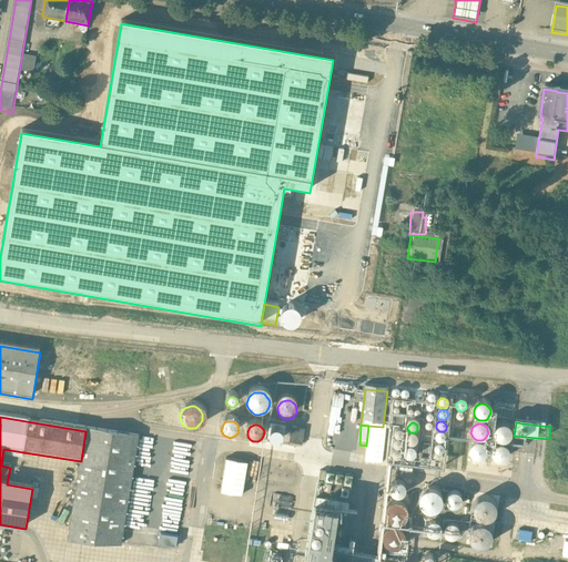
[(285,430),(267,427),(265,442),(283,446),(285,430)]
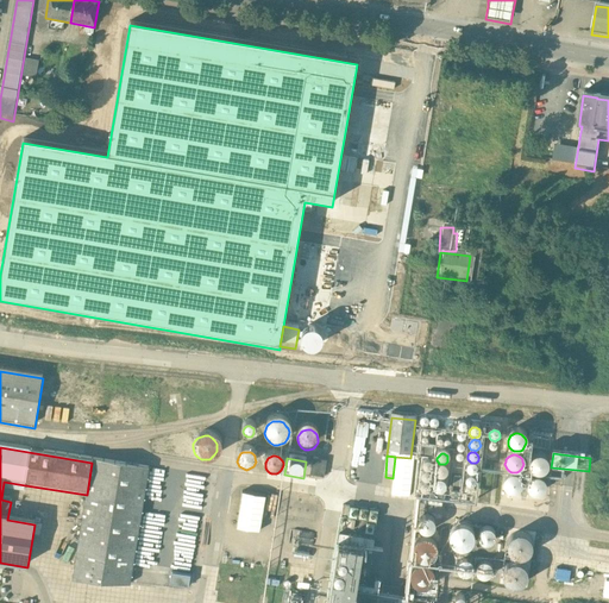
[(538,458),(535,458),(533,460),(531,462),(529,465),(529,468),(531,470),(532,472),(534,473),(537,475),(539,476),(541,475),(544,473),(546,472),(547,470),(547,468),(547,465),(546,462),(545,460),(542,458),(540,458),(538,458)]
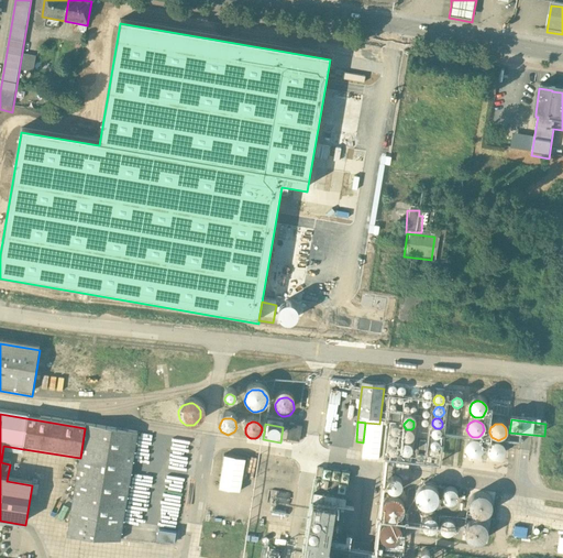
[(389,434),(390,436),(392,437),(394,437),(395,438),(397,437),(398,436),(399,435),(400,433),(399,431),(399,429),(398,428),(396,428),(395,427),(393,428),(392,429),(390,430),(389,433),(389,434)]
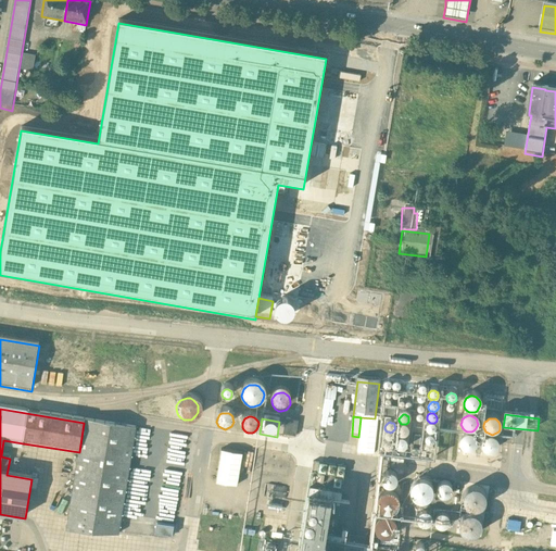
[(84,423),(79,452),(66,533),(119,537),(137,430),(84,423)]
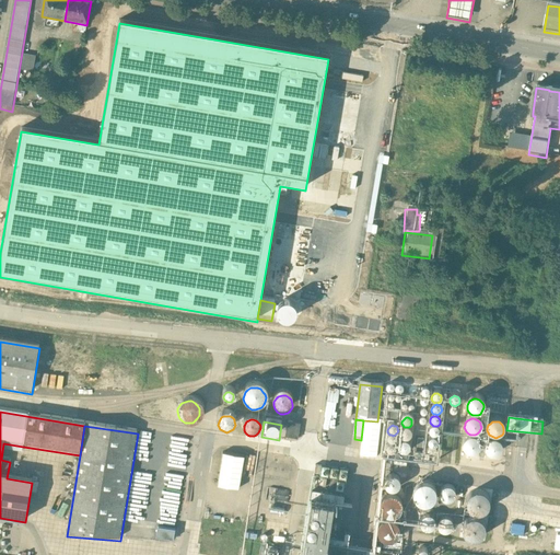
[(300,428),(288,426),(284,441),(298,443),(300,428)]
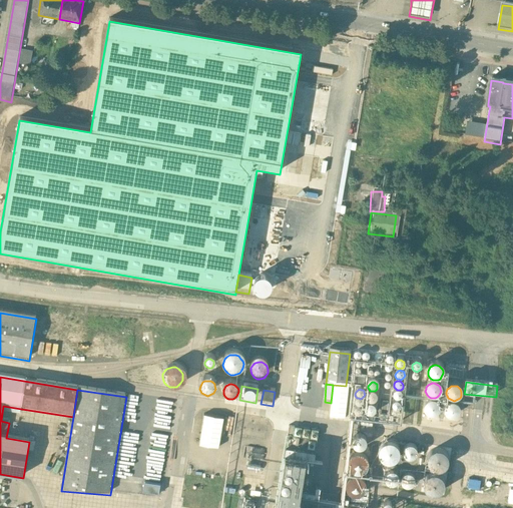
[(392,397),(393,399),(394,400),(396,400),(397,401),(399,400),(400,399),(401,398),(401,396),(401,395),(401,393),(400,392),(398,392),(396,391),(395,392),(394,393),(393,394),(392,396),(392,397)]
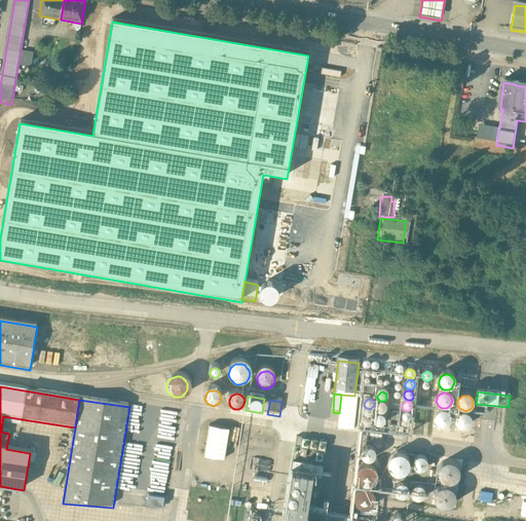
[(377,410),(377,412),(378,413),(380,414),(381,414),(383,414),(384,413),(385,411),(386,410),(386,408),(385,407),(384,406),(382,405),(381,405),(379,405),(378,406),(377,407),(377,409),(377,410)]
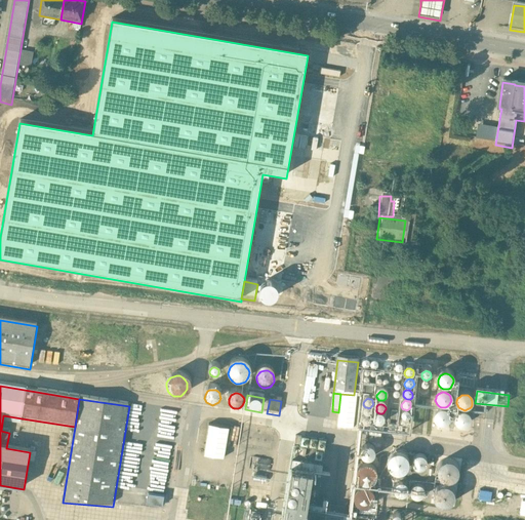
[(363,414),(363,415),(364,416),(366,417),(367,417),(369,417),(370,416),(371,415),(372,413),(372,412),(371,410),(370,409),(368,408),(367,408),(365,409),(364,409),(363,411),(362,412),(363,414)]
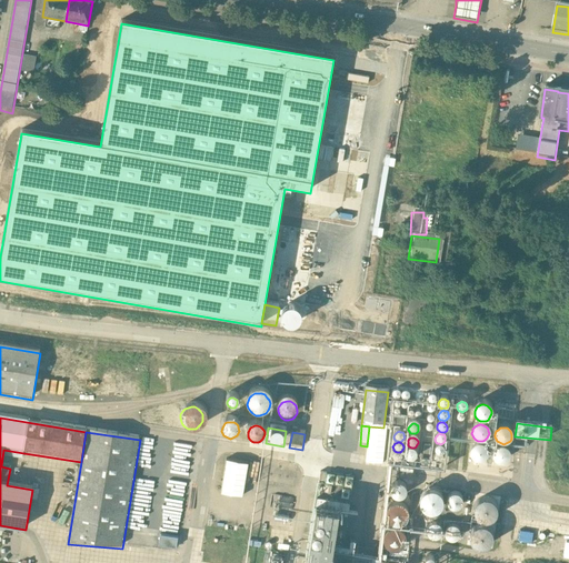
[(433,451),(435,452),(436,453),(438,454),(439,454),(441,454),(442,453),(443,452),(445,450),(443,449),(443,446),(442,445),(440,444),(439,444),(437,444),(436,445),(435,448),(433,449),(433,451)]
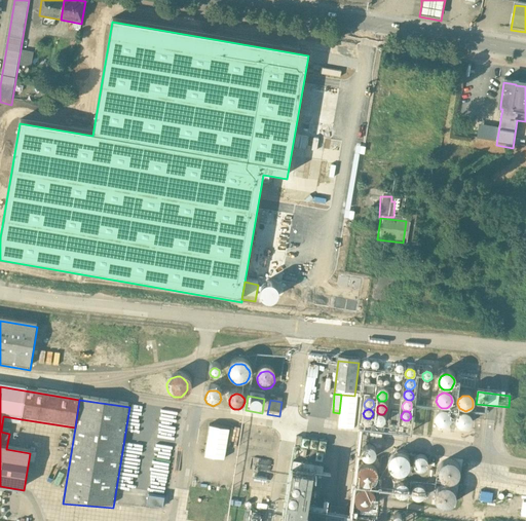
[(442,412),(439,412),(438,414),(436,415),(435,418),(435,420),(436,422),(437,424),(438,425),(440,426),(443,428),(445,426),(447,426),(449,424),(450,422),(450,420),(450,418),(449,416),(448,414),(446,412),(444,412),(442,412)]
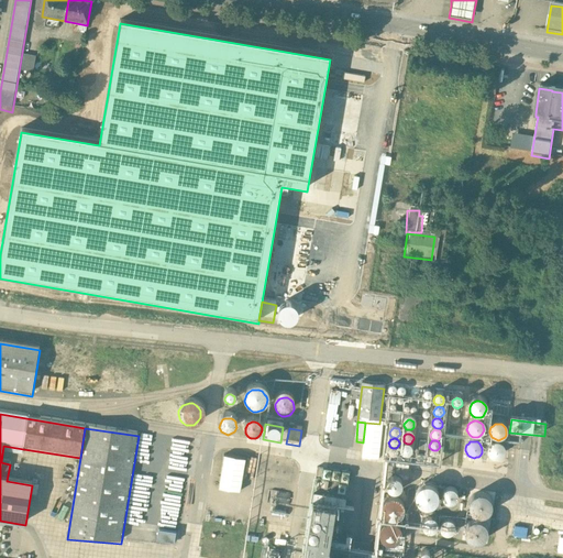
[(495,444),(492,444),(489,446),(488,447),(487,449),(487,452),(488,455),(489,457),(490,458),(493,459),(496,460),(498,459),(500,458),(503,457),(504,455),(504,452),(504,449),(503,447),(501,446),(499,444),(497,444),(495,444)]
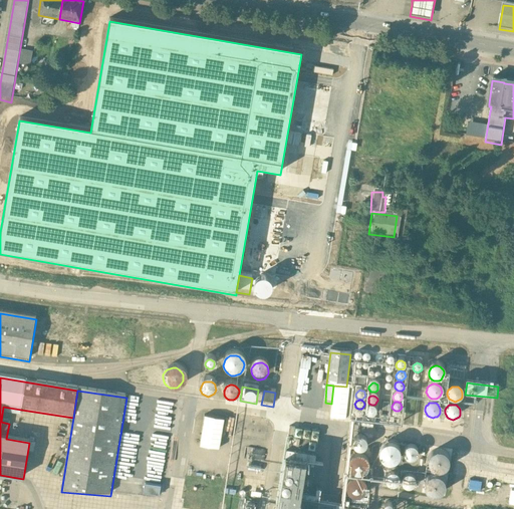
[(365,414),(366,416),(367,417),(369,418),(370,418),(372,417),(373,416),(374,415),(375,414),(374,412),(374,410),(373,409),(371,409),(370,409),(368,409),(367,410),(366,411),(365,413),(365,414)]
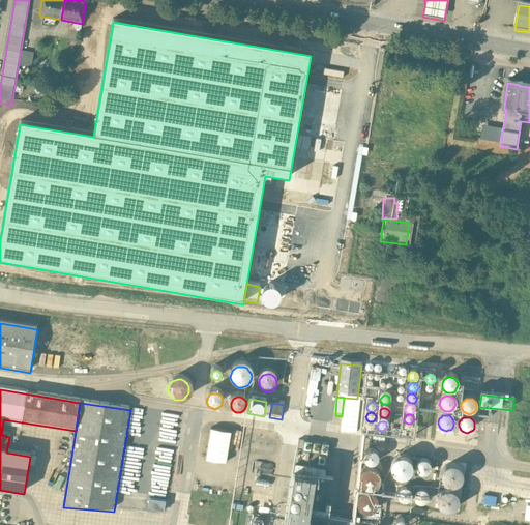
[(365,429),(365,430),(366,431),(369,432),(370,432),(372,432),(373,431),(374,429),(375,428),(375,426),(374,425),(373,424),(371,423),(370,423),(367,423),(366,424),(365,425),(365,427),(365,429)]
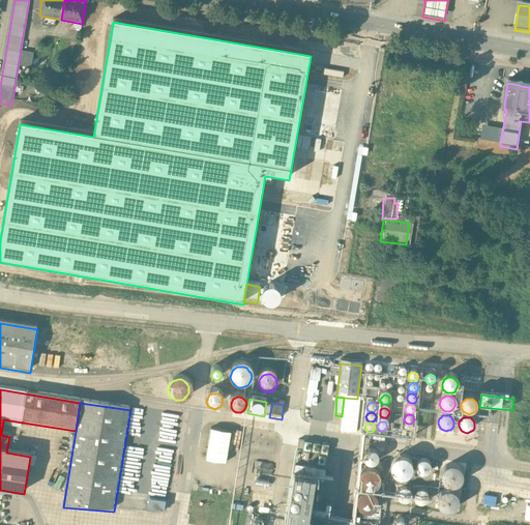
[(225,465),(228,434),(207,432),(204,463),(225,465)]
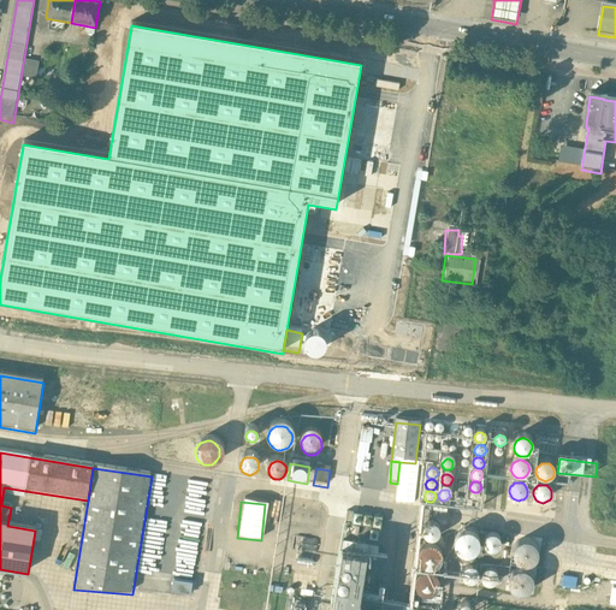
[(360,516),(357,526),(369,528),(366,542),(377,544),(381,521),(360,516)]
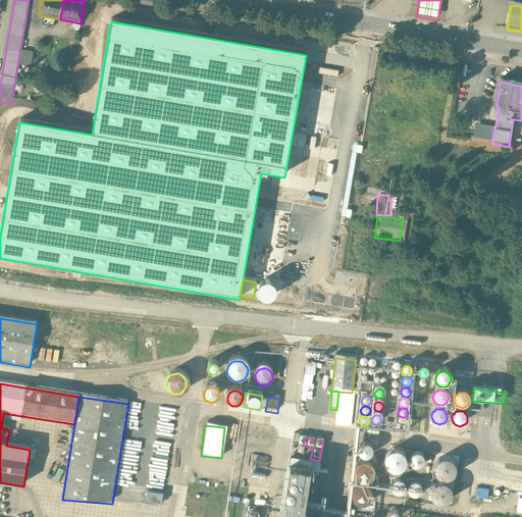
[(364,445),(362,446),(360,447),(359,449),(358,451),(358,453),(358,456),(360,458),(361,459),(363,460),(365,460),(368,460),(370,459),(371,458),(373,456),(373,453),(373,451),(372,449),(371,447),(369,446),(367,445),(364,445)]
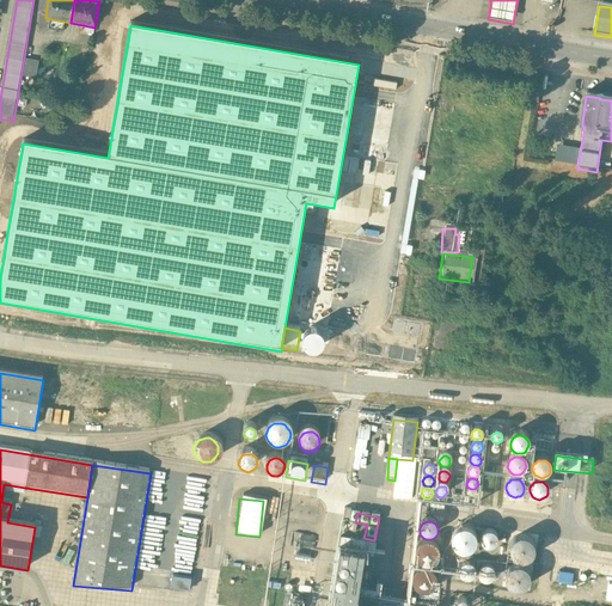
[(452,540),(452,544),(452,548),(454,551),(457,554),(460,555),(464,556),(467,555),(471,554),(473,550),(475,546),(476,543),(475,539),(473,536),(470,533),(466,532),(463,532),(459,532),(456,534),(453,537),(452,540)]
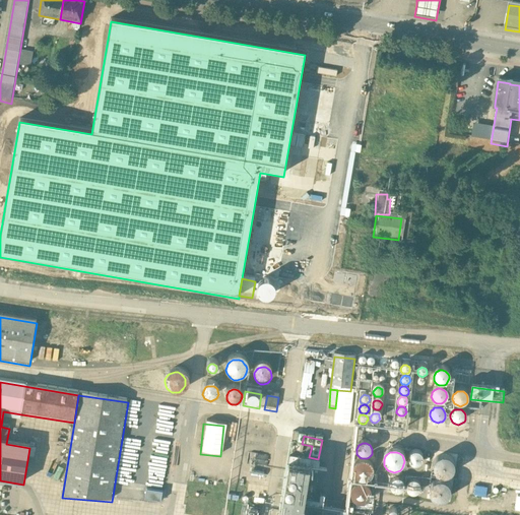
[(414,454),(412,455),(410,456),(409,458),(408,460),(407,462),(408,465),(409,467),(411,468),(413,469),(415,469),(417,469),(419,468),(421,467),(423,465),(424,463),(423,460),(423,458),(420,456),(418,455),(416,454),(414,454)]
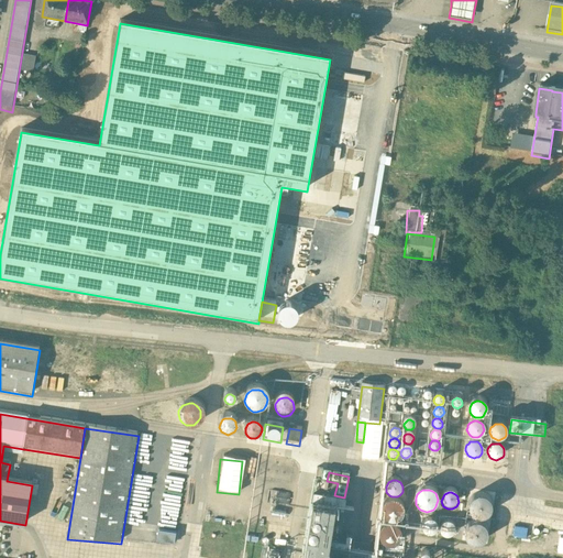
[(468,505),(468,509),(468,512),(471,515),(473,517),(476,518),(479,520),(483,518),(486,517),(488,514),(490,511),(490,507),(489,504),(488,501),(486,499),(483,498),(479,498),(475,498),(473,500),(471,502),(468,505)]
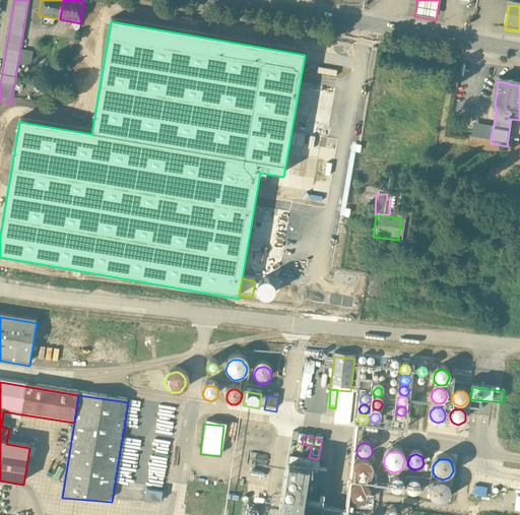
[(320,464),(289,460),(280,514),(312,514),(312,513),(317,514),(322,514),(325,497),(320,496),(319,503),(314,502),(317,483),(325,484),(327,473),(318,471),(320,464)]
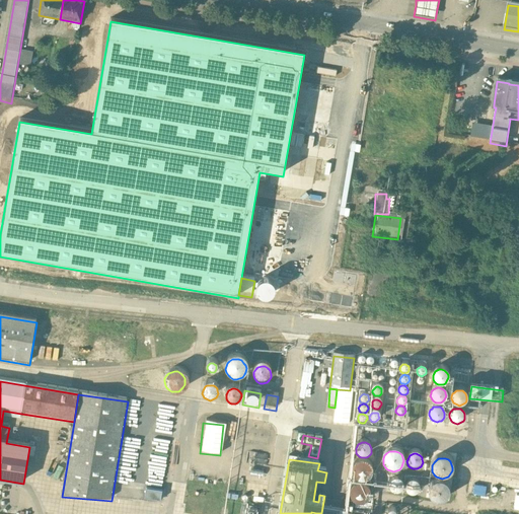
[(353,470),(353,473),(353,476),(355,480),(357,482),(360,483),(363,484),(366,483),(369,482),(371,479),(372,475),(373,472),(372,469),(371,467),(368,464),(365,463),(362,463),(359,463),(356,465),(354,467),(353,470)]
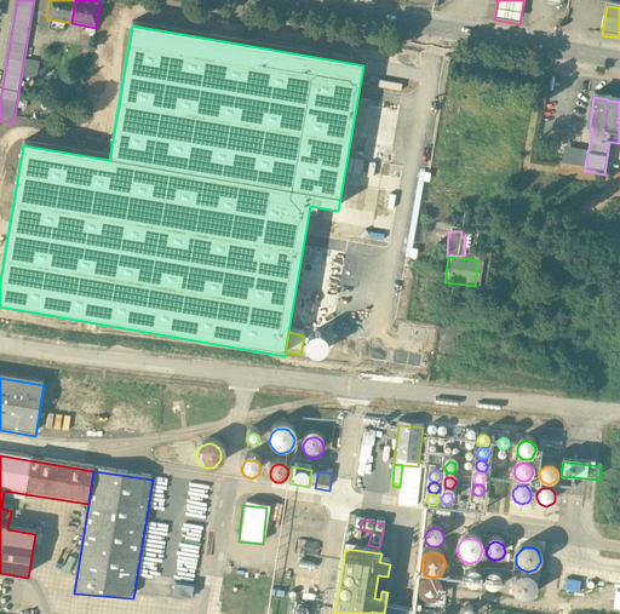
[(472,575),(469,575),(468,577),(465,579),(464,581),(464,585),(465,587),(466,590),(468,591),(470,592),(474,594),(476,592),(478,591),(481,590),(482,587),(482,585),(482,581),(481,579),(480,577),(477,575),(475,575),(472,575)]
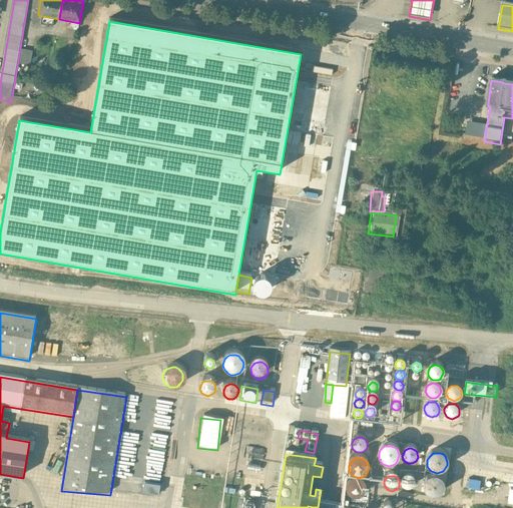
[(407,477),(405,478),(403,479),(402,481),(401,483),(401,485),(401,487),(402,489),(404,491),(406,492),(408,492),(410,492),(412,491),(414,489),(415,487),(416,485),(416,483),(415,481),(413,479),(412,478),(409,477),(407,477)]
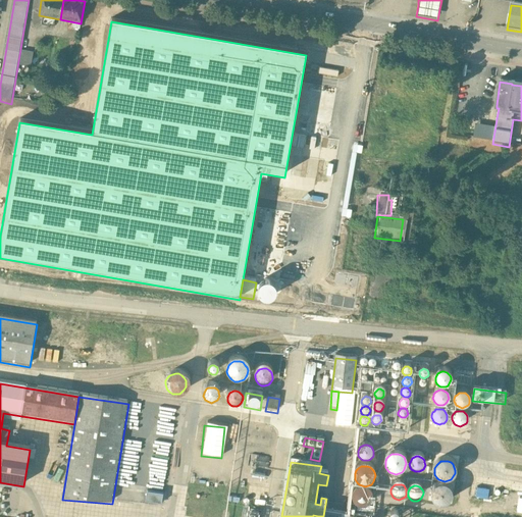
[(431,493),(430,497),(431,500),(432,502),(435,505),(438,506),(441,506),(445,506),(448,504),(450,502),(451,499),(451,496),(451,493),(449,489),(447,487),(444,486),(440,485),(437,486),(434,487),(432,490),(431,493)]
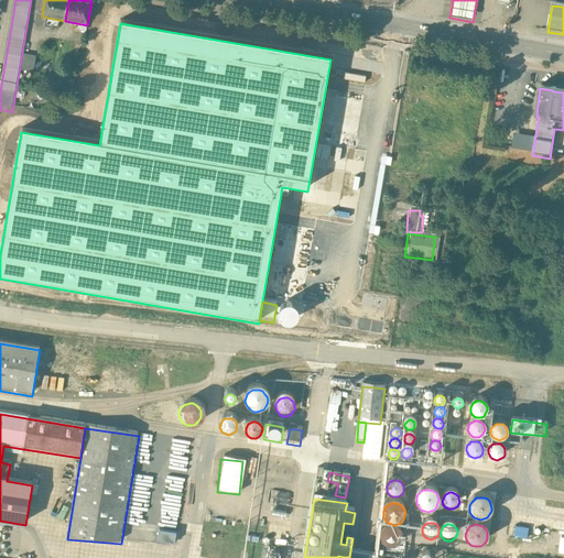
[(380,535),(380,539),(380,543),(382,545),(384,547),(388,549),(391,549),(394,549),(398,547),(400,545),(402,542),(402,538),(401,535),(400,532),(398,529),(394,527),(391,527),(388,528),(384,529),(382,532),(380,535)]
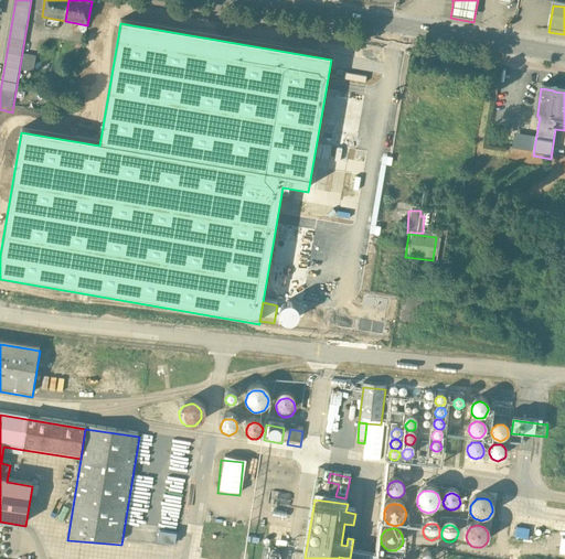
[(177,537),(159,534),(157,545),(174,548),(177,537)]
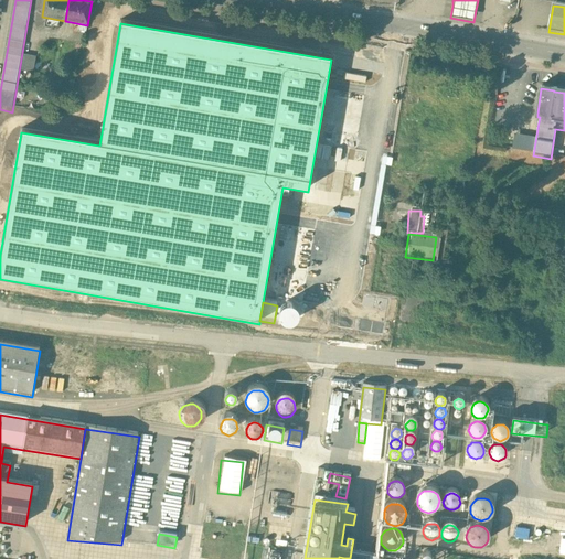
[(388,550),(375,549),(373,558),(387,558),(388,550)]
